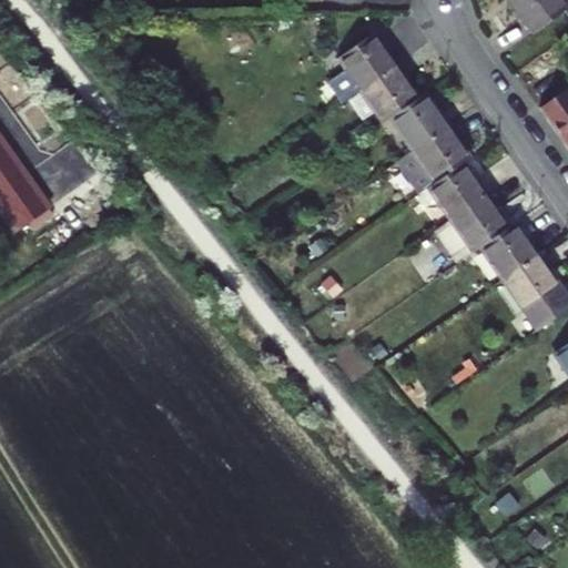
[(559,0),(510,0),(535,32),(567,9),(559,0)]
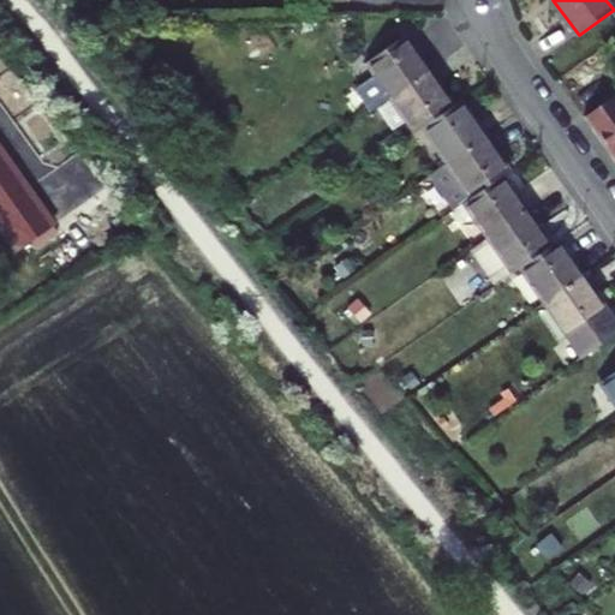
[(393,96),(429,72),(404,39),(369,61),(393,96)]
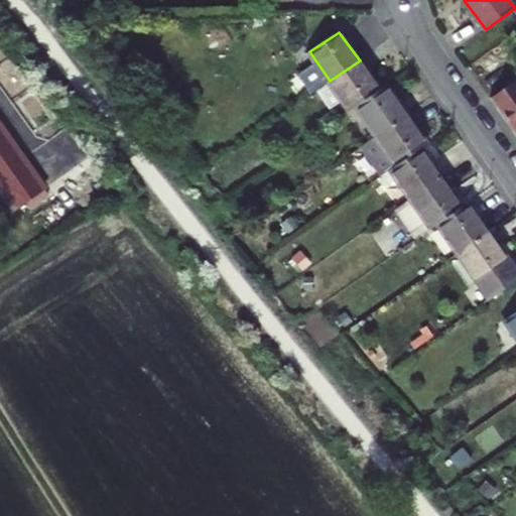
[(380,90),(360,60),(330,81),(350,110),(356,106),(380,90)]
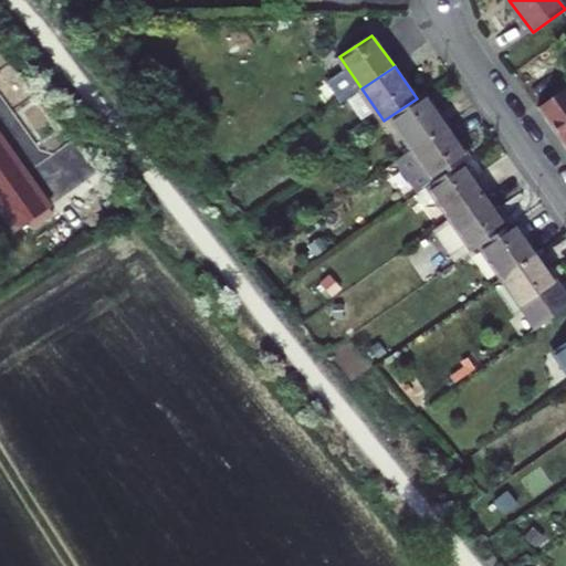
[(565,91),(565,90),(537,109),(565,149),(565,91)]
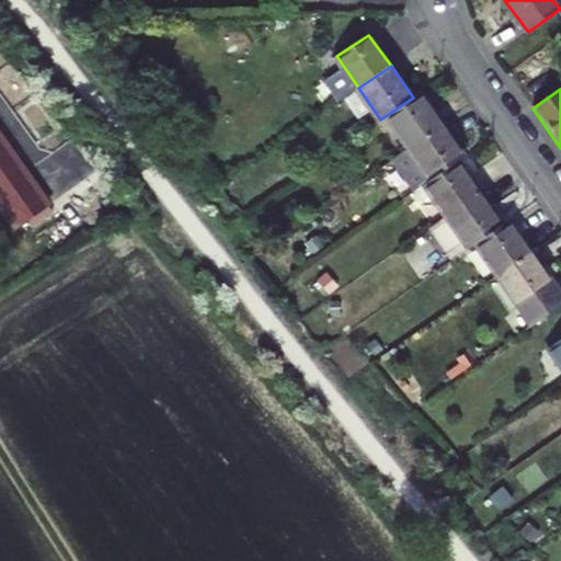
[(387,115),(409,148),(443,125),(420,92),(413,98),(387,115)]
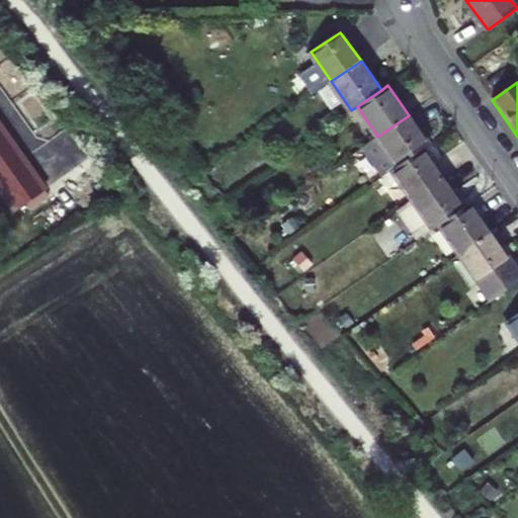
[(428,144),(409,115),(377,137),(362,147),(382,175),(392,169),(422,148),(428,144)]
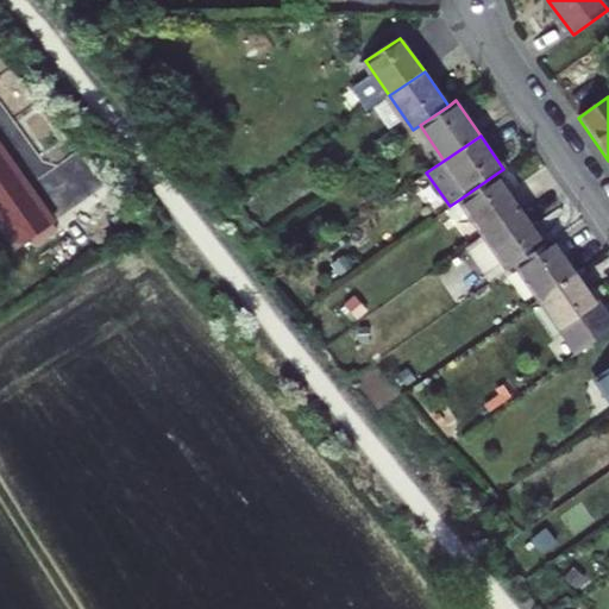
[(48,211),(0,148),(0,211),(17,234),(48,211)]
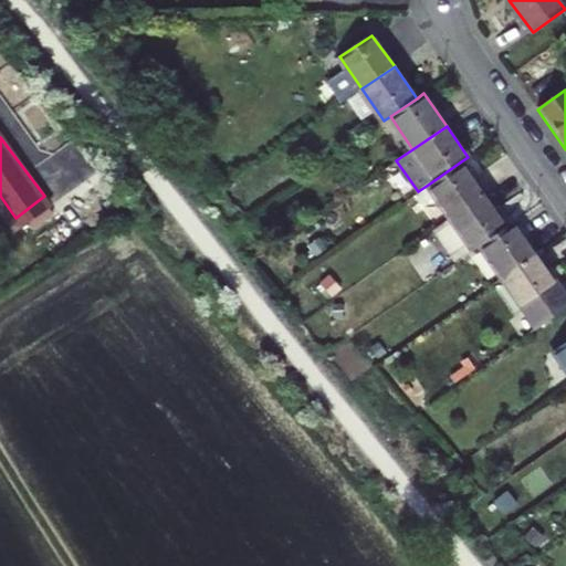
[(484,195),(461,161),(428,185),(451,218),(484,195)]
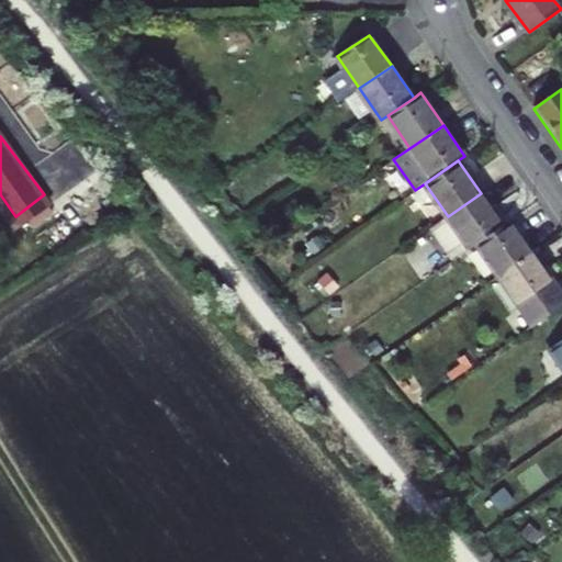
[(503,226),(481,193),(448,216),(435,225),(457,258),(476,245),(503,226)]
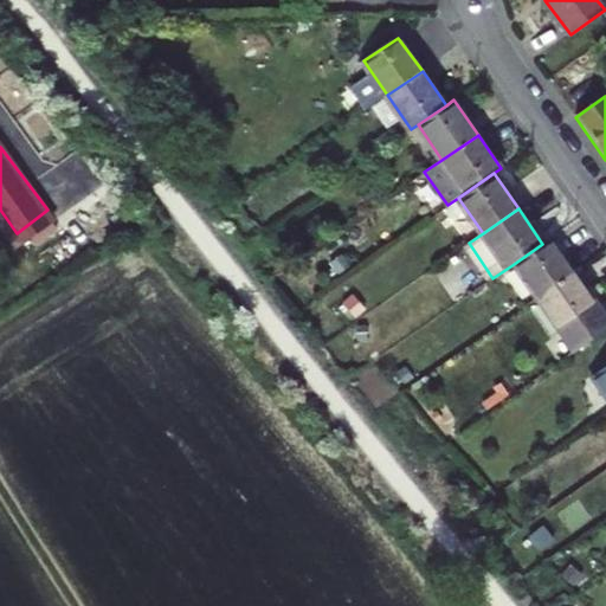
[(573,274),(549,238),(542,244),(514,264),(537,298),(573,274)]
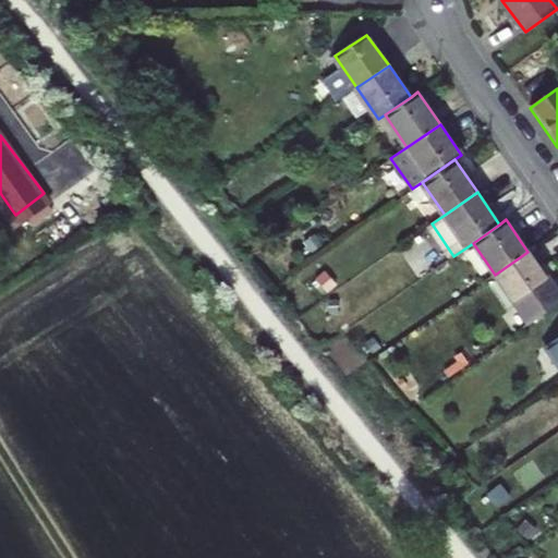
[(557,304),(557,296),(528,252),(495,275),(529,326),(557,304)]
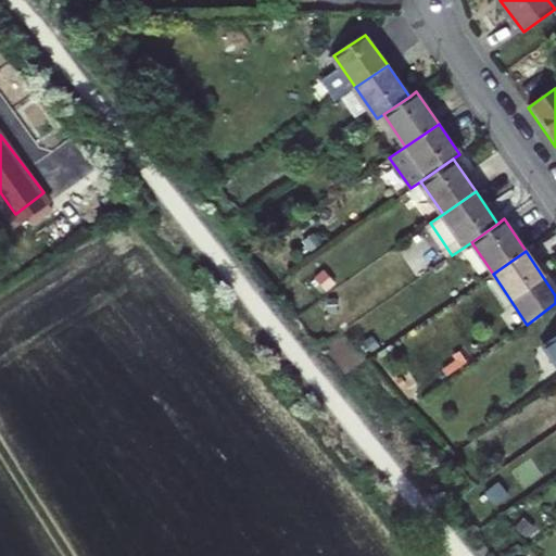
[(555,336),(543,345),(555,364),(555,336)]
